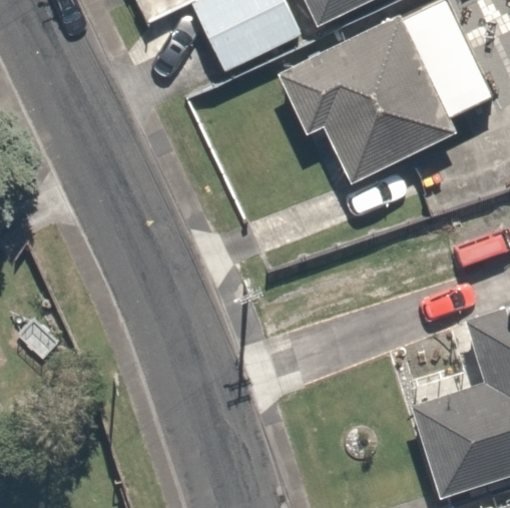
[(303,34),(286,0),(198,0),(190,4),(223,72),(303,34)]
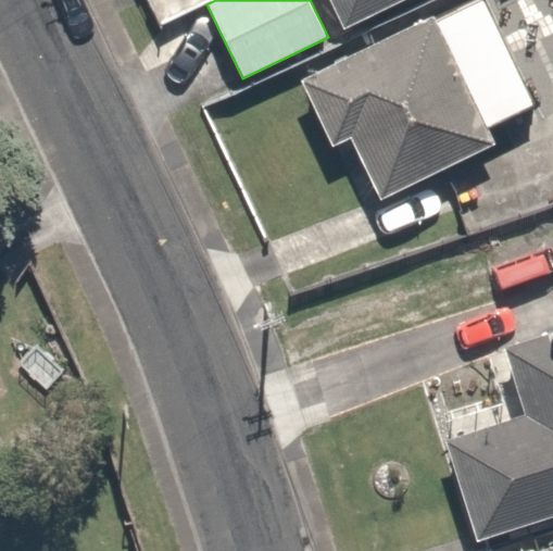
[(328,0),(342,27),(400,0),(328,0)]
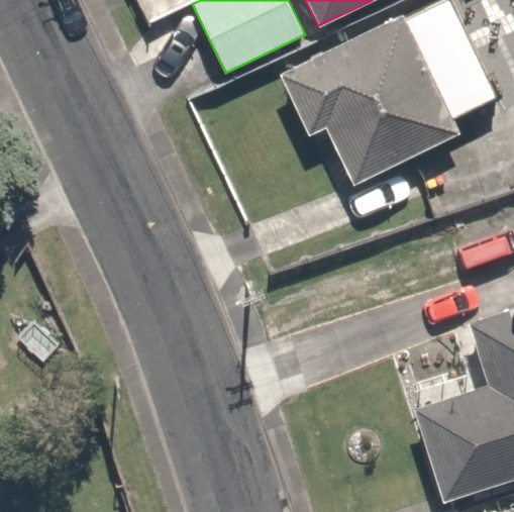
[(352,183),(459,131),(402,13),(279,74),(308,133),(324,126),(352,183)]
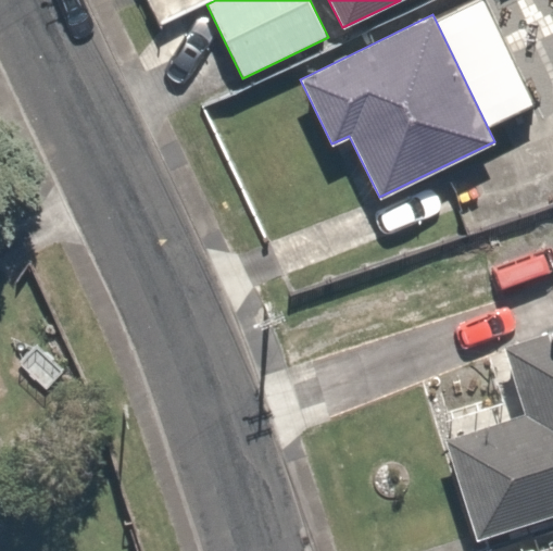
[(552,332),(505,347),(506,352),(487,358),(499,392),(493,404),(443,422),(448,437),(444,438),(475,545),(552,518),(552,332)]
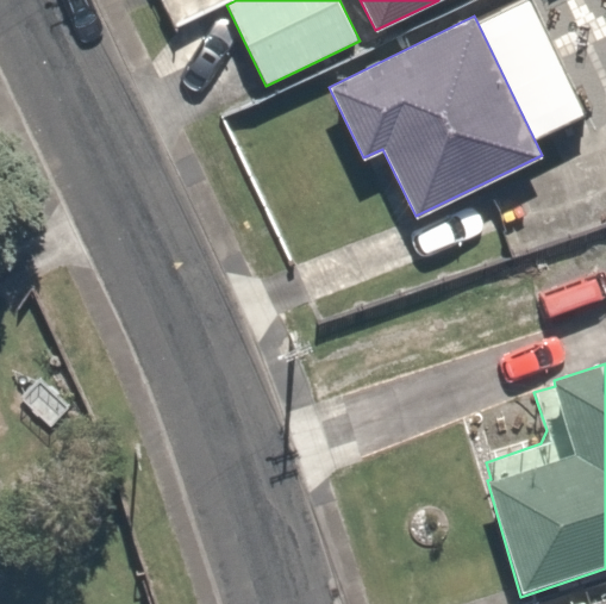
All buildings are outlined.
